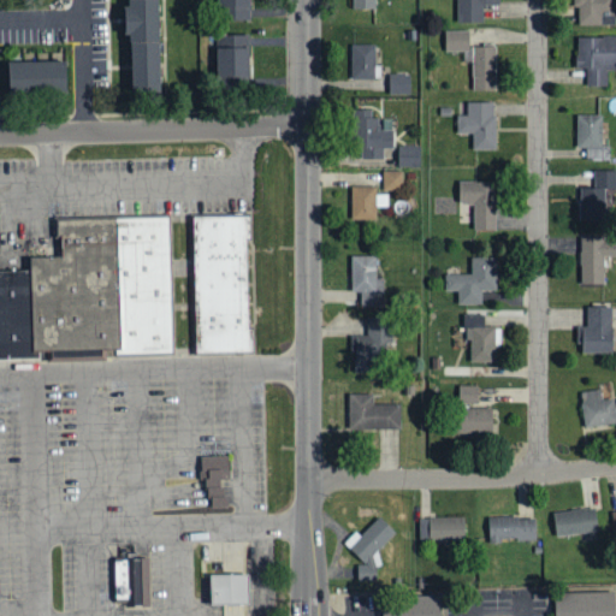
[(130,89),(128,0),(158,0),(160,88),(130,89)]
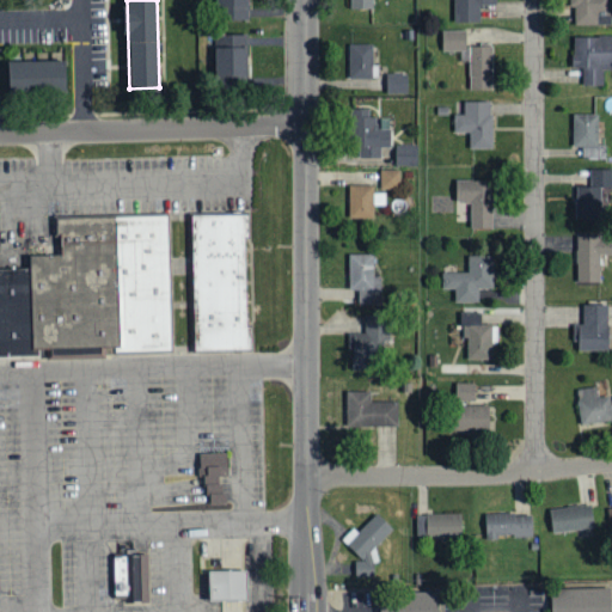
[(216,0),(216,19),(248,19),(248,0),(216,0)]
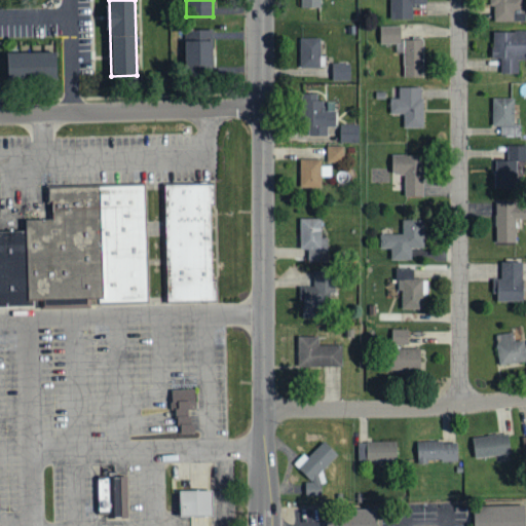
[(300,0),(301,8),(321,7),(321,0),(300,0)]
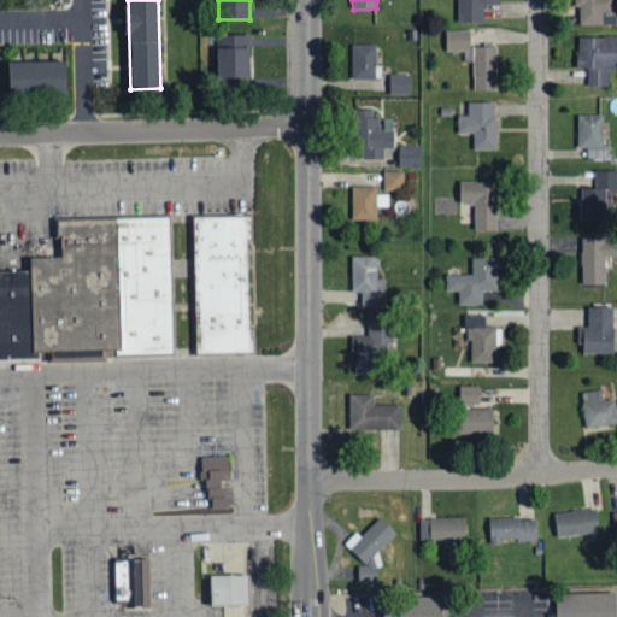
[(457,0),(457,22),(483,22),(483,5),(499,5),(499,0),(457,0)]
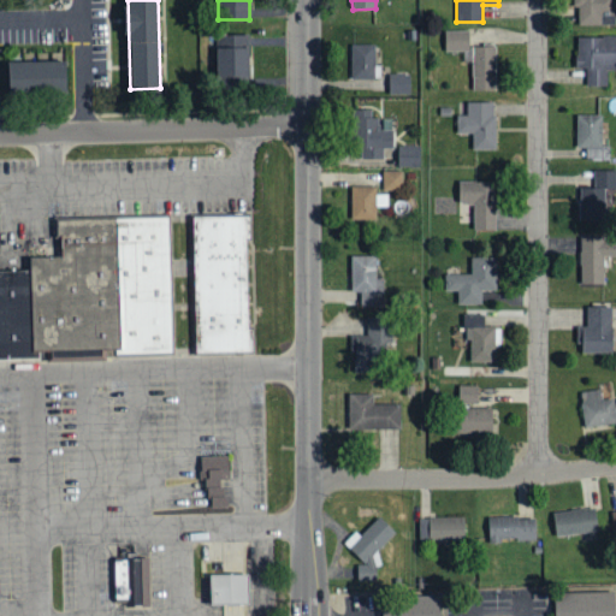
[(615,0),(578,0),(578,24),(615,25),(615,0)]
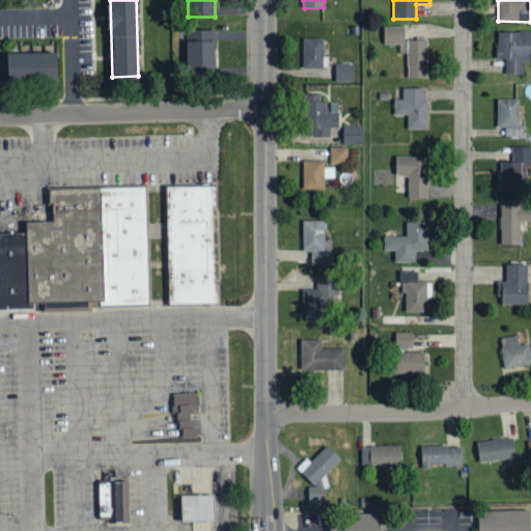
[(384,44),(404,44),(403,25),(383,26),(384,44)]
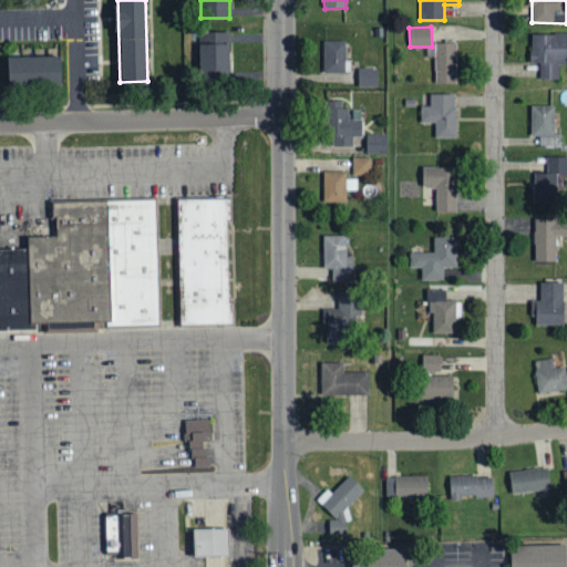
[(199,82),(200,32),(229,33),(229,82),(199,82)]
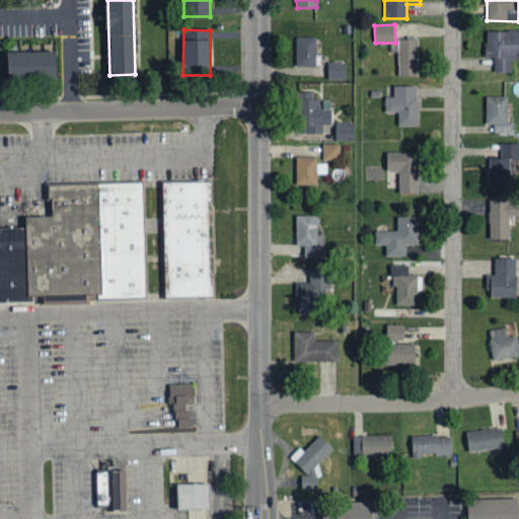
[(518,30),(486,30),(486,57),(494,57),(494,72),(511,72),(512,59),(518,59),(518,30)]
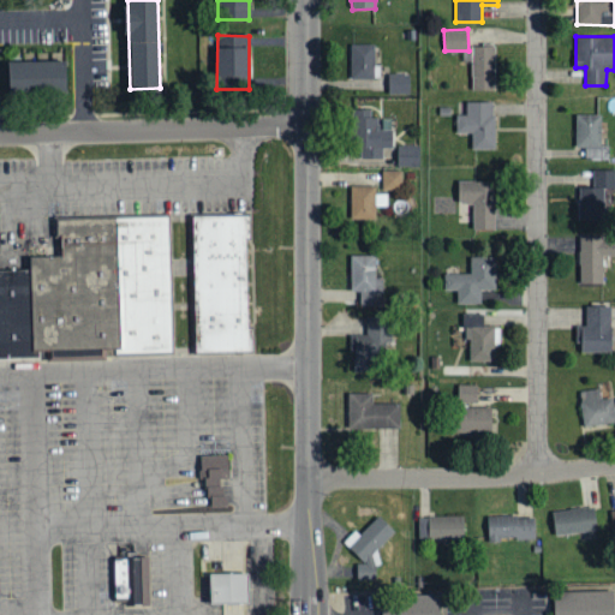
[(374,77),(374,43),(351,43),(351,78),(374,77)]
